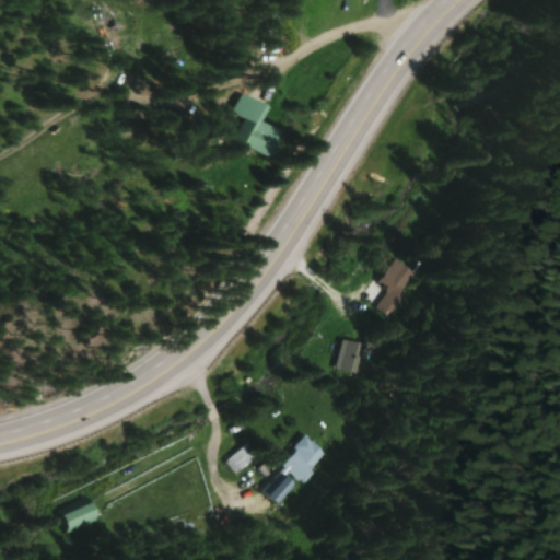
[(276,156),(287,130),(263,120),(269,103),(242,92),(234,113),(246,117),(236,141),(276,156)]
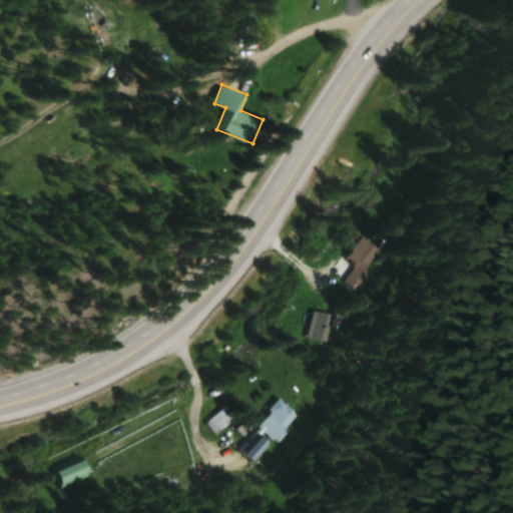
[(344,260),(354,270),(344,280),(356,293),(374,274),(367,267),(379,253),(364,238),(344,260)]
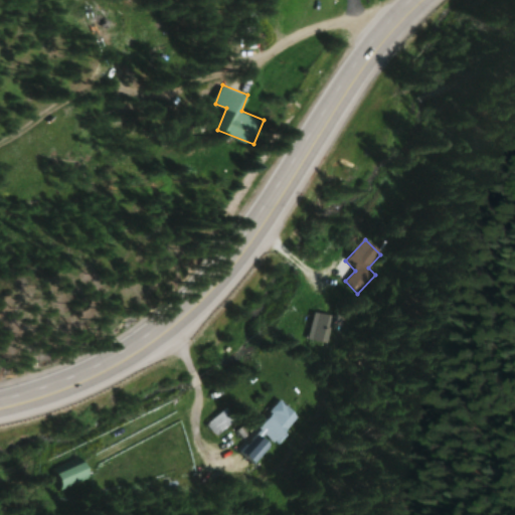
[(307,339),(329,344),(335,317),(313,312),(307,339)]
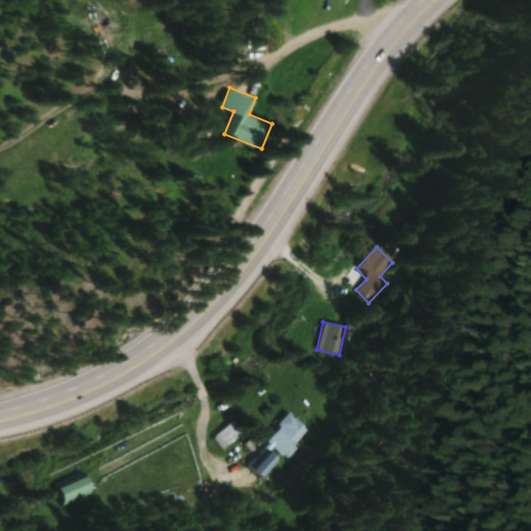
[(307,428),(287,413),(247,465),(267,480),(307,428)]
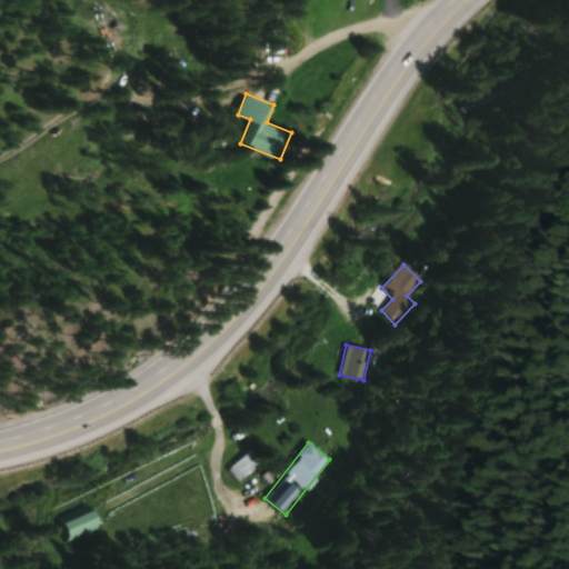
[(237,483),(259,465),(248,451),(226,470),(237,483)]
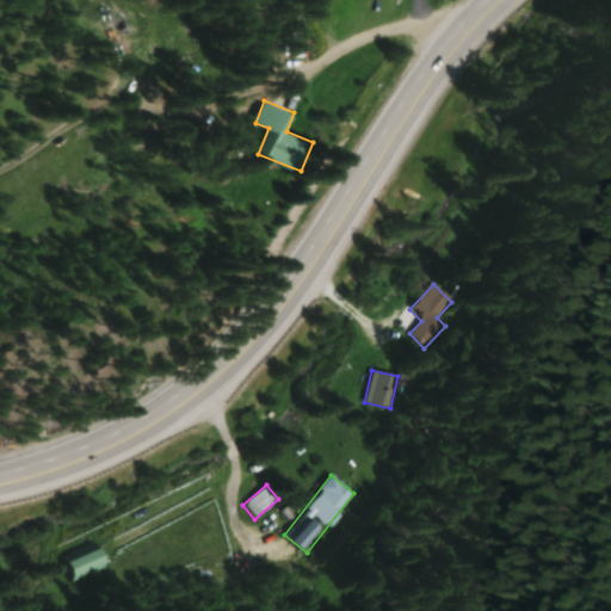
[(106,569),(99,544),(62,554),(68,580),(106,569)]
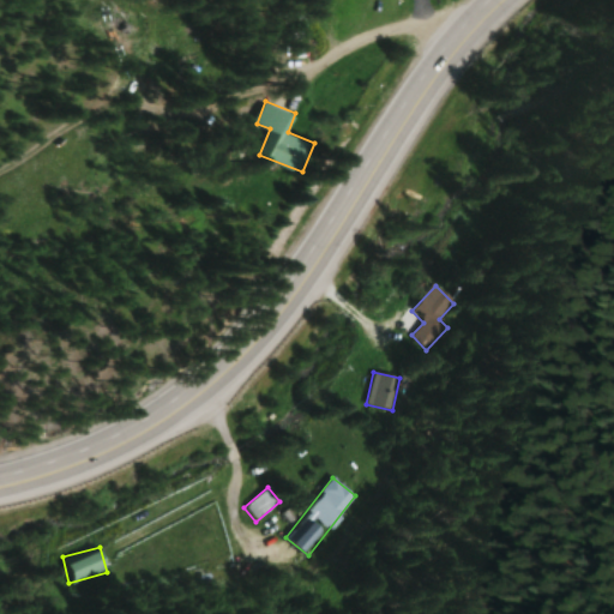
All buildings are outlined.
